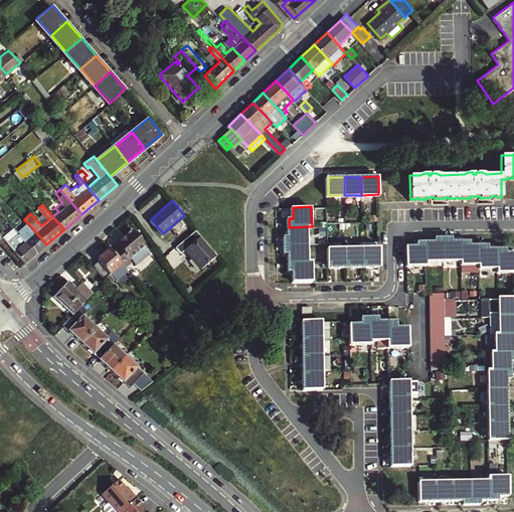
[(15,226),(19,231),(28,223),(24,219),(15,226)]
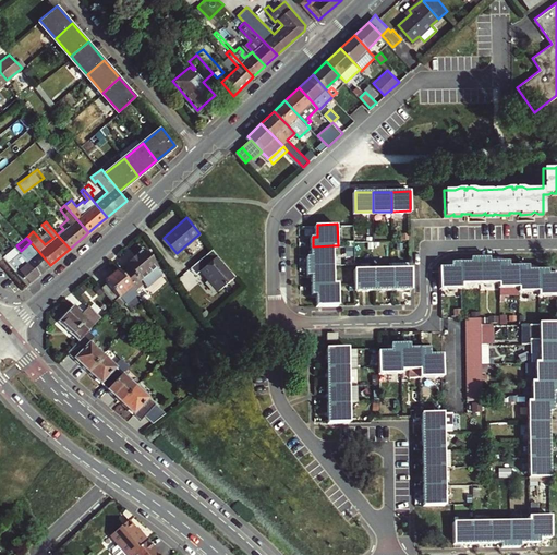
[(13,242),(1,253),(27,285),(40,274),(28,260),(25,256),(21,251),(16,245),(13,242)]
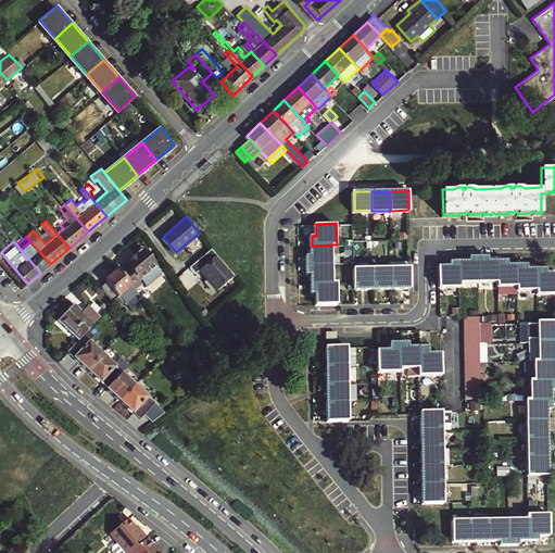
[(307,254),(307,264),(332,263),(331,244),(312,246),(312,254),(307,254)]
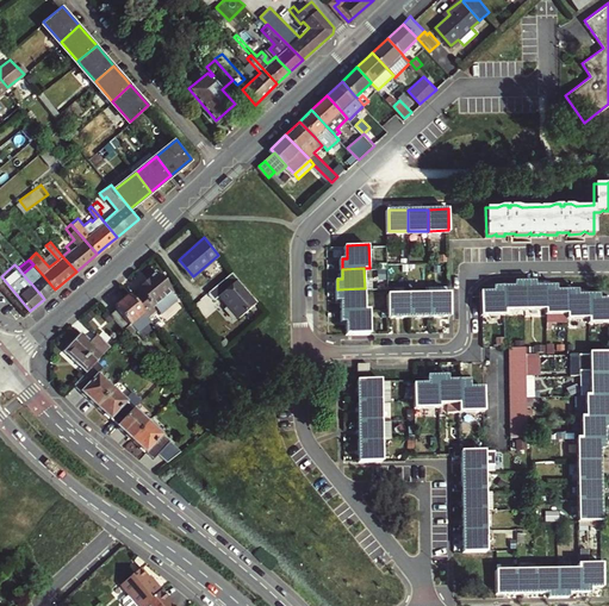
[(141,292),(134,297),(147,311),(149,314),(156,310),(153,306),(173,288),(157,270),(138,288),(141,292)]
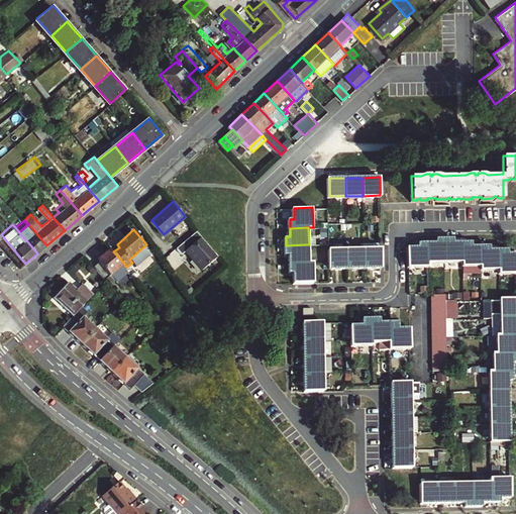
[(198,231),(179,246),(184,252),(187,250),(203,269),(218,255),(198,231)]
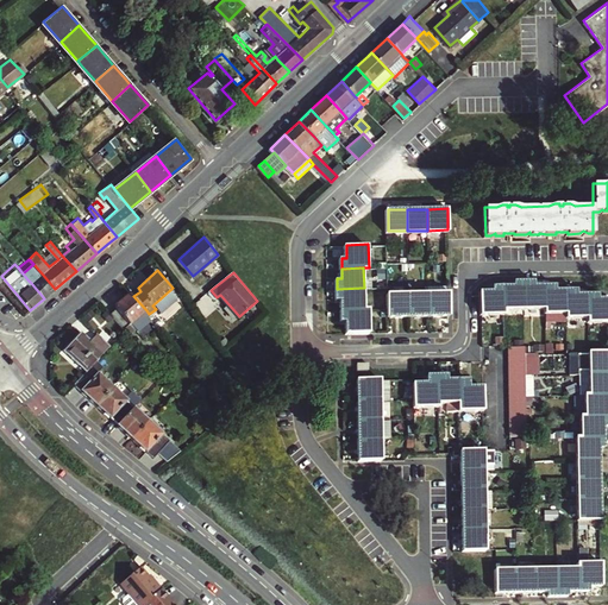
[(42,273),(31,283),(44,298),(55,289),(42,273)]
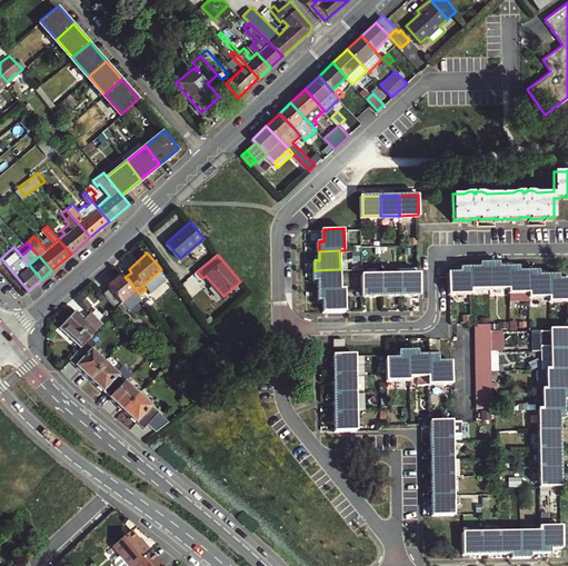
[(491,287),(490,262),(481,262),(481,267),(471,267),(471,288),(491,287)]
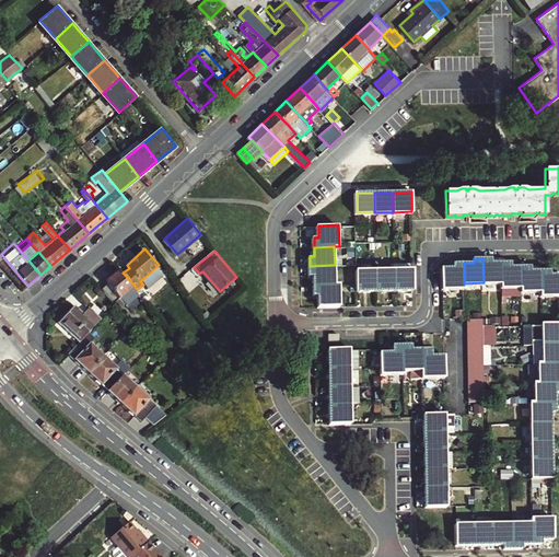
[(502,282),(501,263),(491,263),(491,258),(482,258),(484,282),(502,282)]
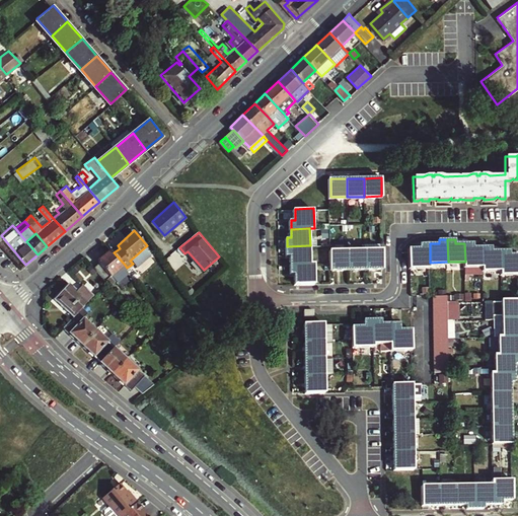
[(411,248),(411,267),(430,266),(430,263),(430,243),(421,243),(421,247),(411,248)]
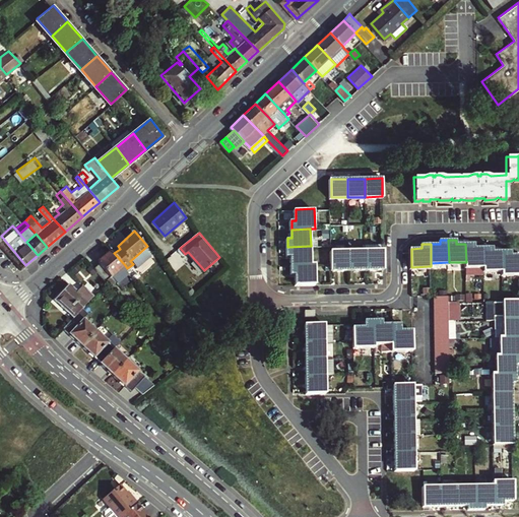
[(474,244),(465,244),(466,262),(466,266),(484,266),(484,248),(474,248),(474,244)]
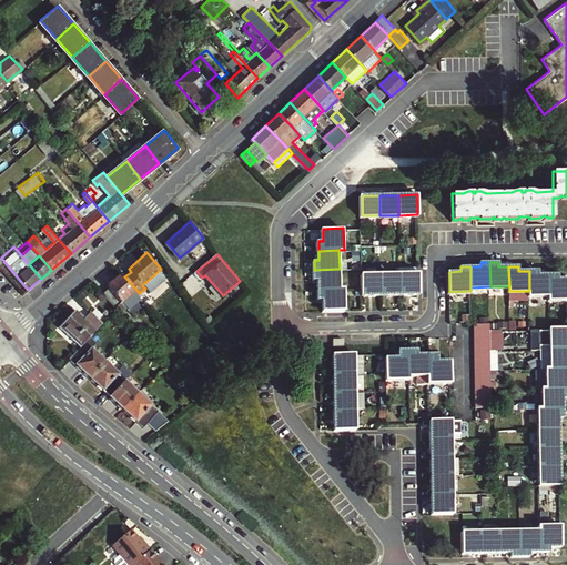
[(319,276),(319,288),(340,288),(340,269),(314,270),(314,276),(319,276)]
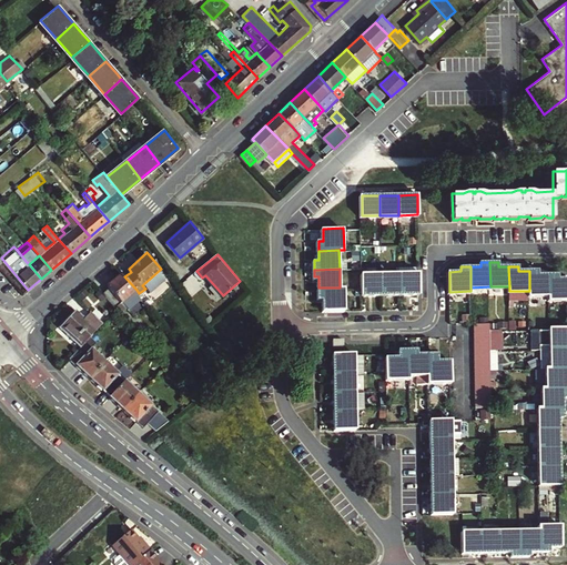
[(538,270),(529,271),(529,291),(529,295),(549,294),(548,274),(538,275),(538,270)]
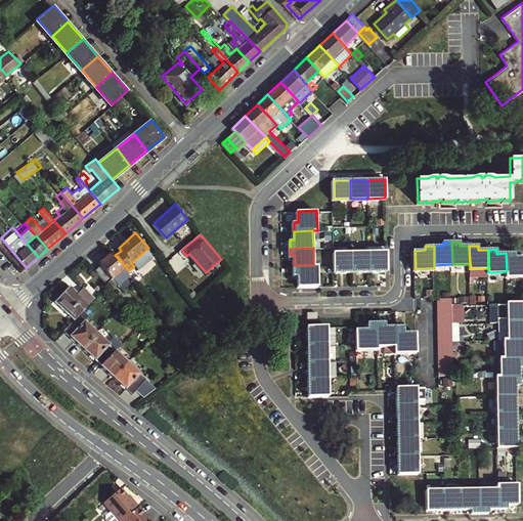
[(386,270),(386,251),(368,252),(368,270),(386,270)]
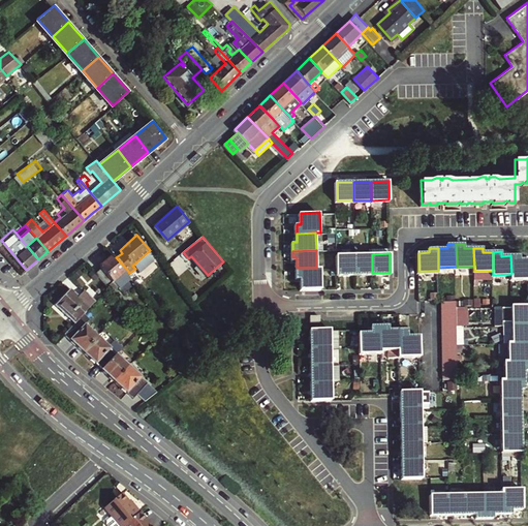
[(102,268),(97,272),(109,286),(127,270),(116,257),(114,254),(100,266),(102,268)]
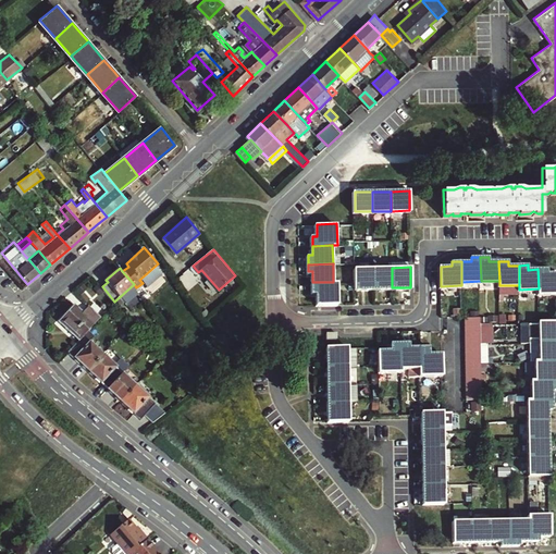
[(355,268),(356,281),(356,288),(373,288),(373,268),(355,268)]
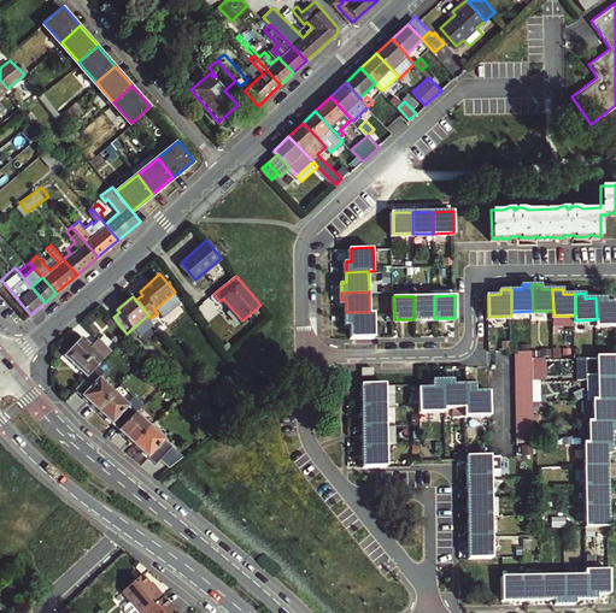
[(434,296),(414,296),(414,319),(434,318),(434,296)]
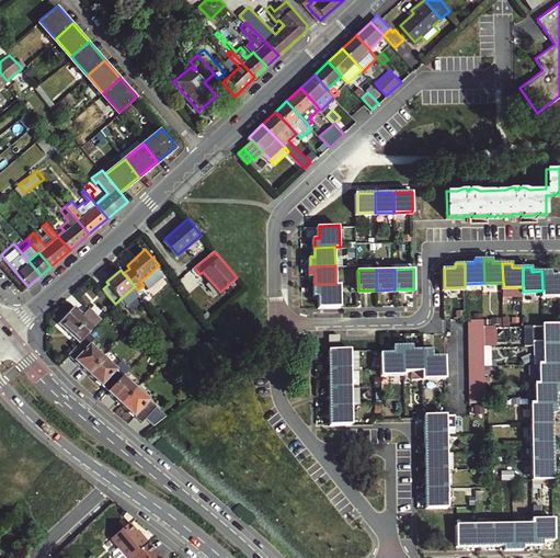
[(541,271),(543,291),(543,296),(559,295),(559,275),(550,275),(550,271),(541,271)]
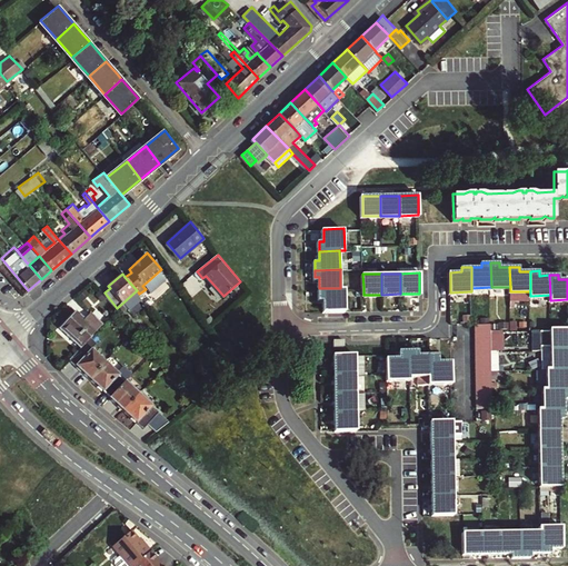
[(346,310),(345,288),(340,288),(319,288),(319,298),(324,298),(324,310),(346,310)]
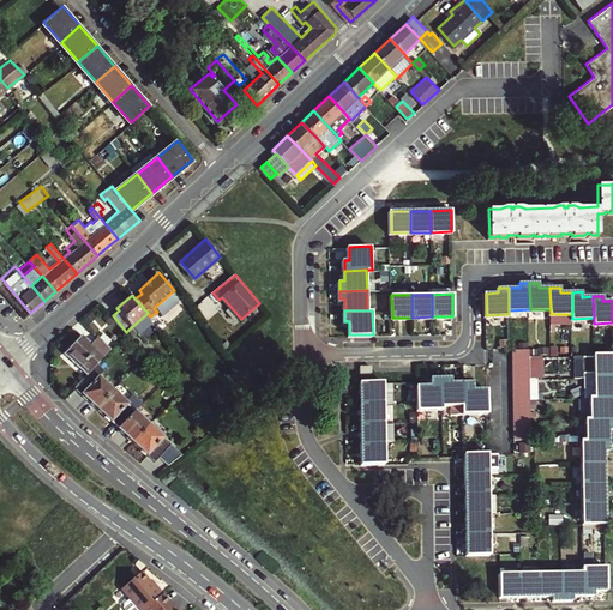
[(66,352),(89,373),(92,368),(112,346),(100,336),(94,343),(84,334),(66,352)]
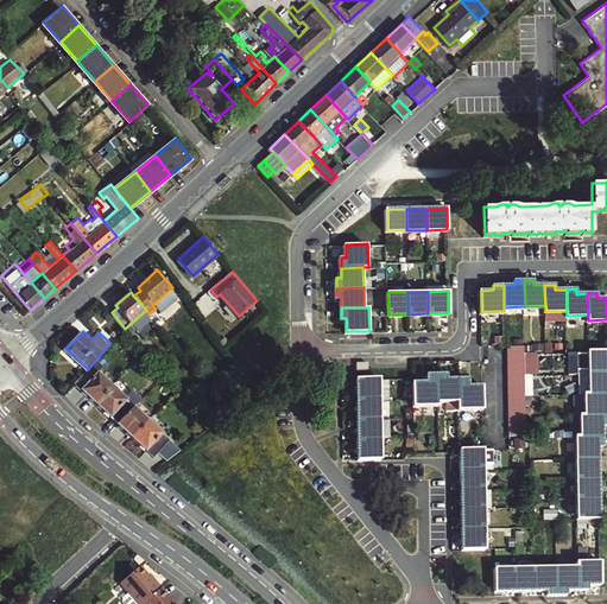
[(528,433),(526,343),(509,343),(511,433),(528,433)]
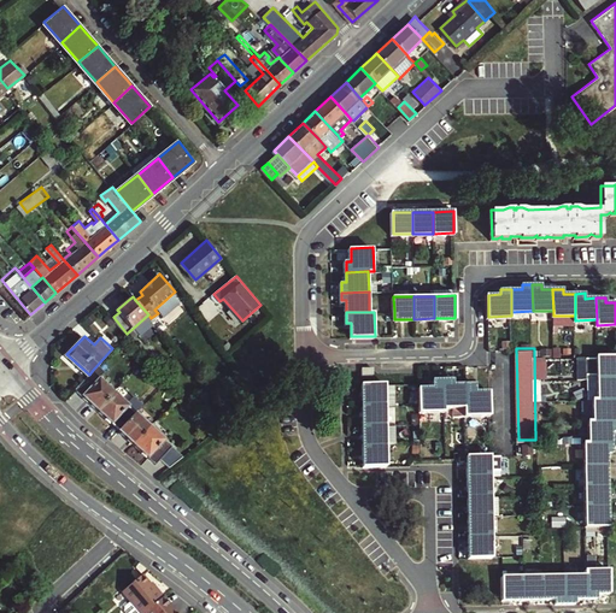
[(615,355),(579,357),(579,378),(598,378),(615,377),(615,355)]
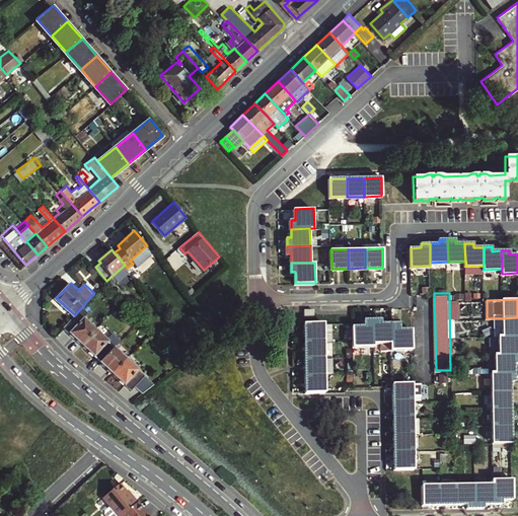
[(75,315),(64,326),(82,344),(96,328),(78,311),(75,315)]
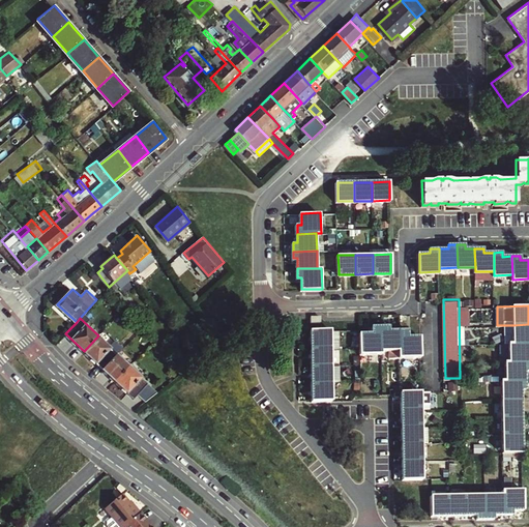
[(513,343),(528,342),(528,324),(513,325),(513,343)]
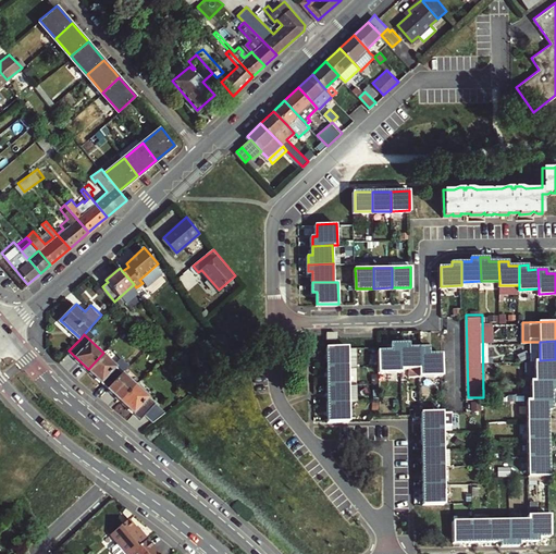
[(402,367),(400,343),(391,343),(391,351),(379,351),(380,371),(402,371),(402,367)]
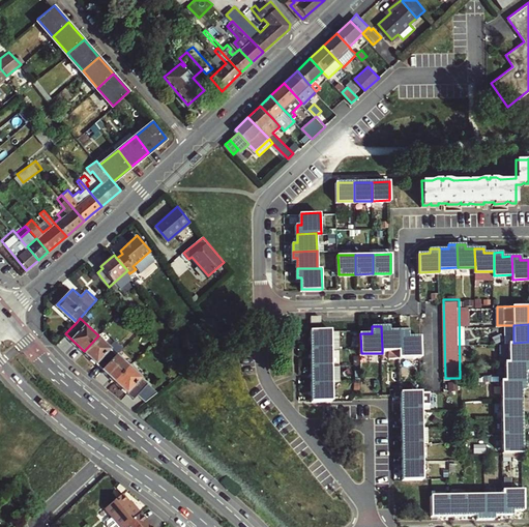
[(400,349),(400,330),(389,330),(389,326),(381,326),(382,349),(400,349)]
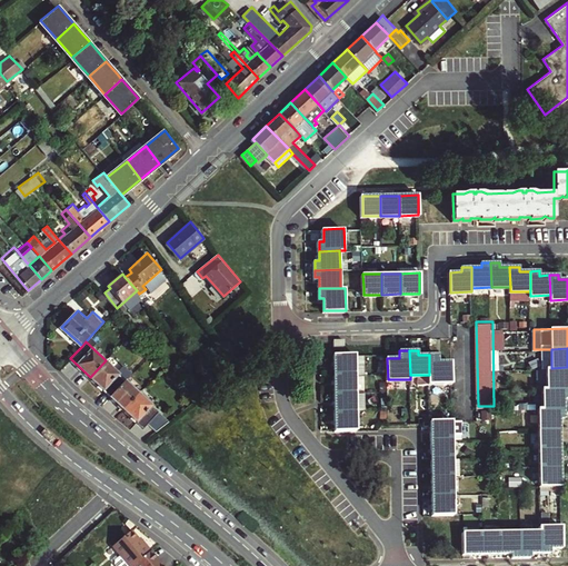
[(335,355),(336,374),(356,373),(356,355),(335,355)]
